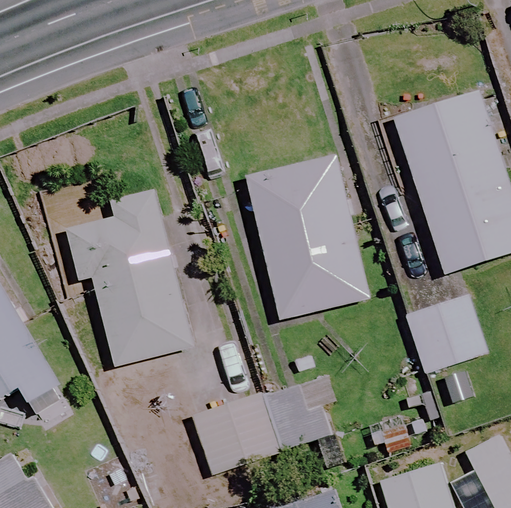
[(510,252),(510,194),(479,93),(394,119),(443,274),(510,252)]
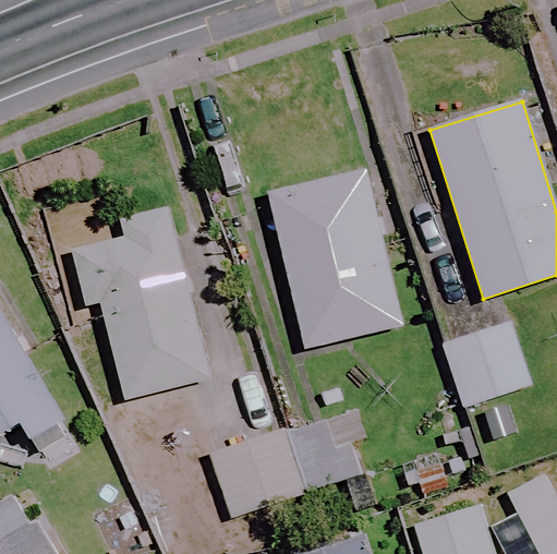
[(399,326),(364,171),(269,192),(305,347),(399,326)]
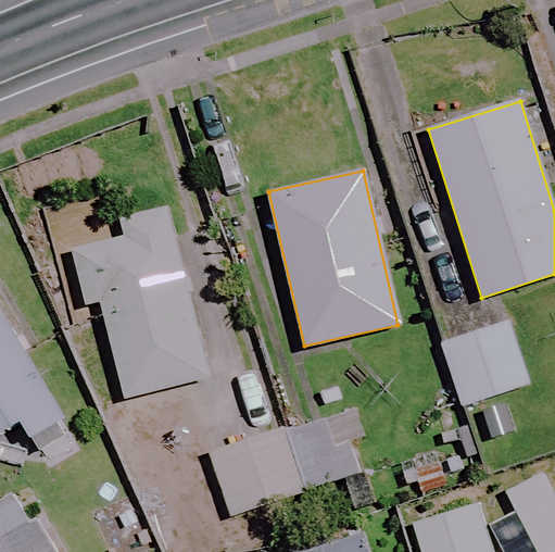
[(166,207),(121,218),(115,197),(37,216),(57,297),(78,291),(82,304),(99,299),(124,398),(207,377),(166,207)]
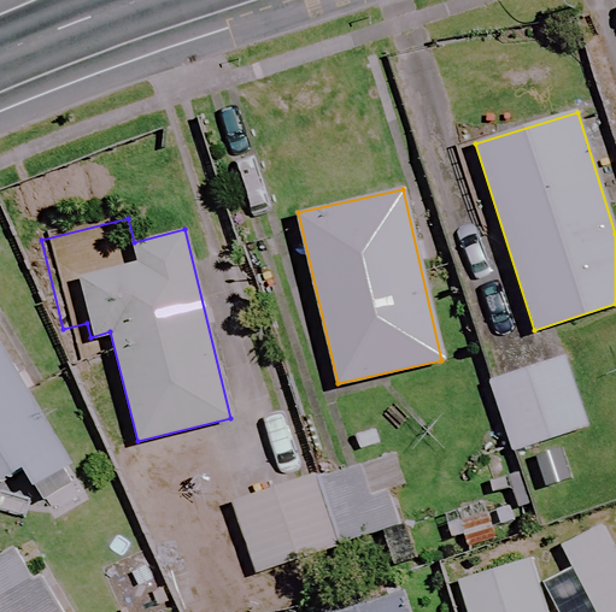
[(70,464),(0,340),(0,480),(23,469),(33,486),(70,464)]
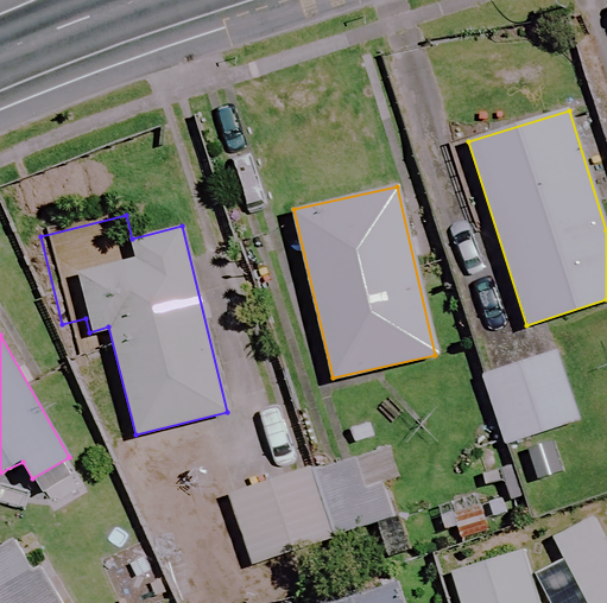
[(577,420),(555,349),(481,373),(504,444),(577,420)]
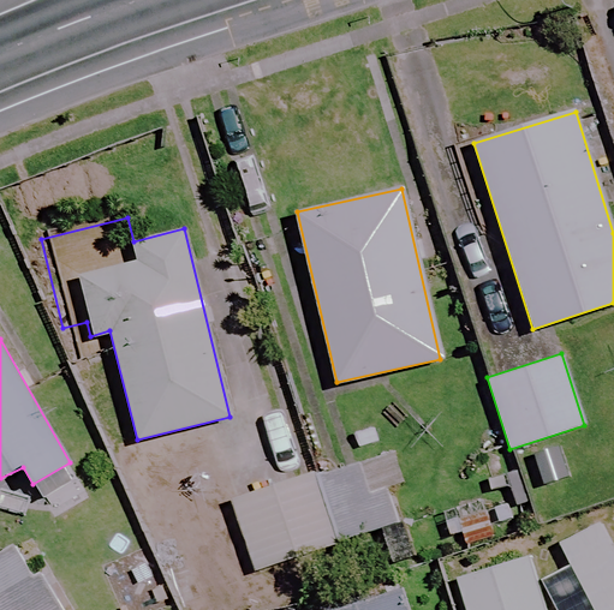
[(400,482),(389,449),(231,500),(254,569),(393,524),(382,486),(400,482)]
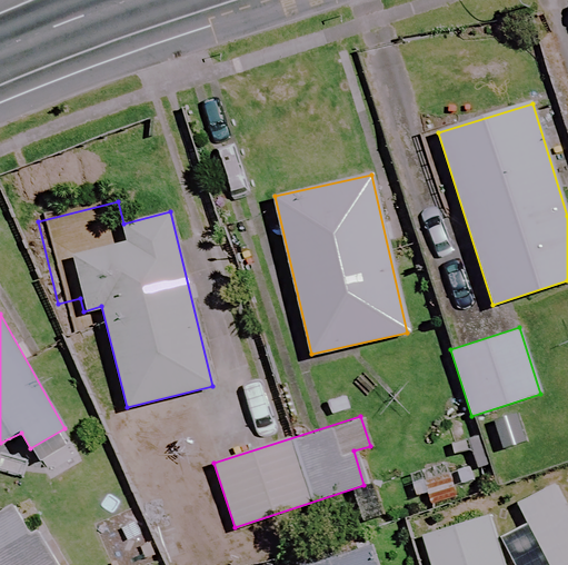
[(567,564),(567,512),(556,484),(518,501),(527,522),(499,534),(512,564),(567,564)]
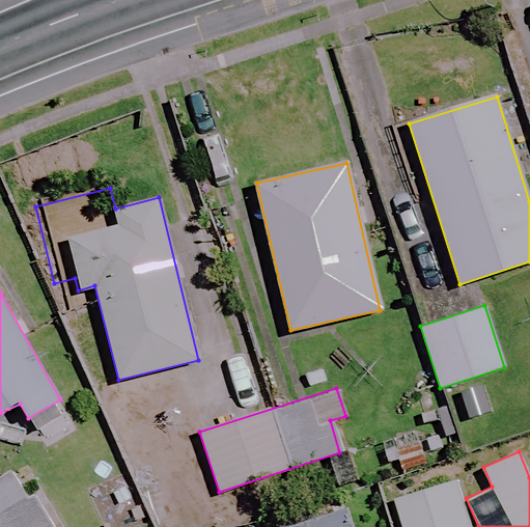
[(0,526),(49,526),(17,467),(0,475),(0,526)]
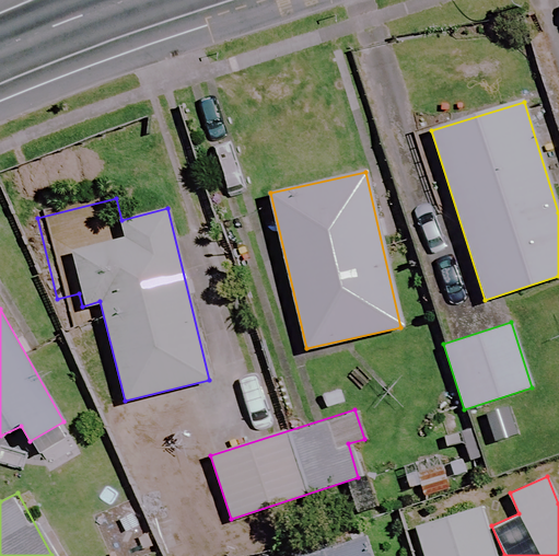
[(491,555),(477,507),(416,525),(424,555),(491,555)]
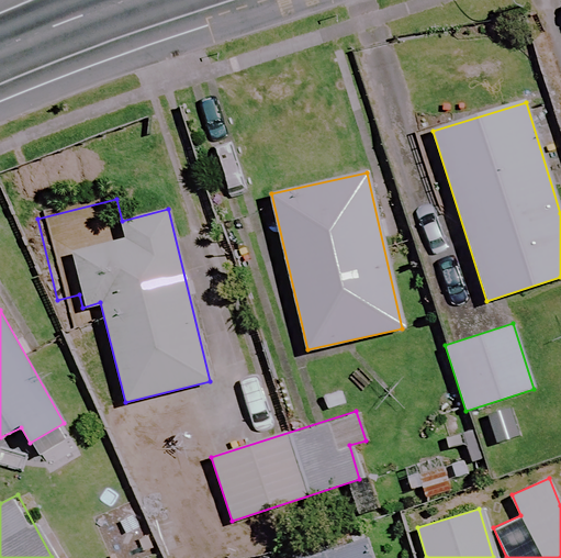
[(369,557),(363,539),(306,557),(369,557)]
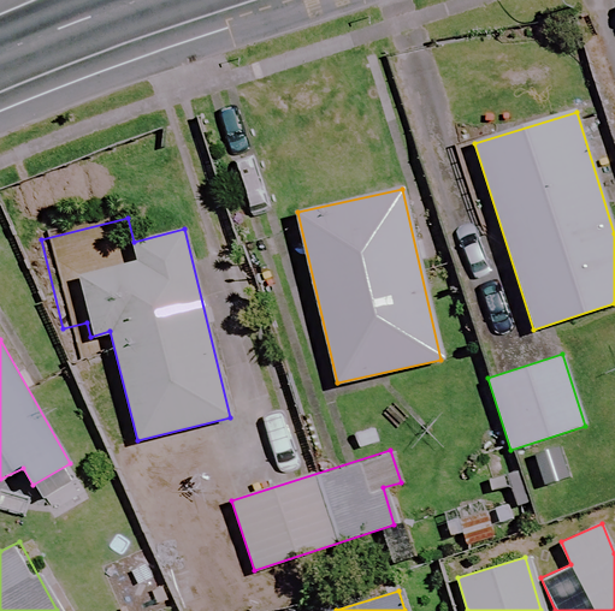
All buildings are outlined.
